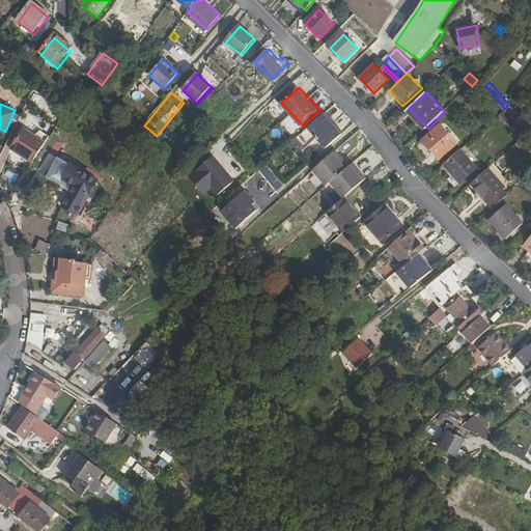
[(508,104),(504,109),(505,112),(515,123),(520,129),(525,123),(508,104)]
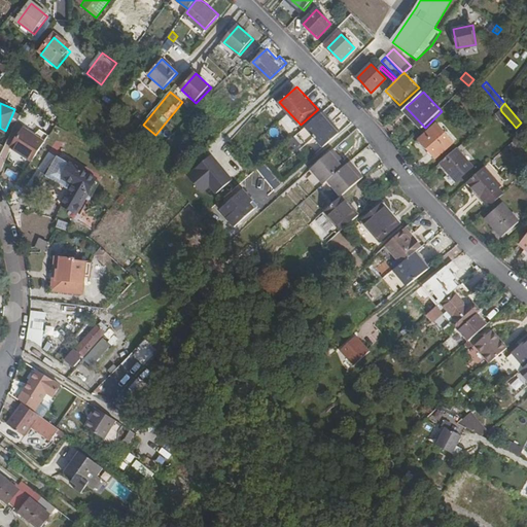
[(406,107),(403,110),(422,130),(425,128),(406,107)]
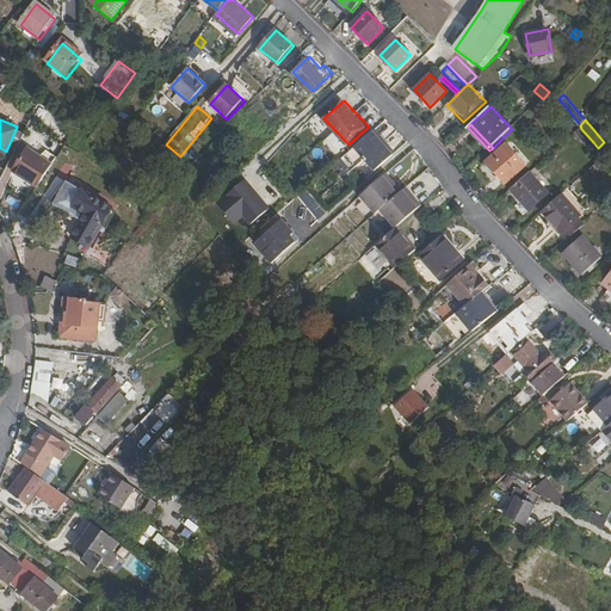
[(383,140),(386,137),(377,129),(376,130),(383,140)]
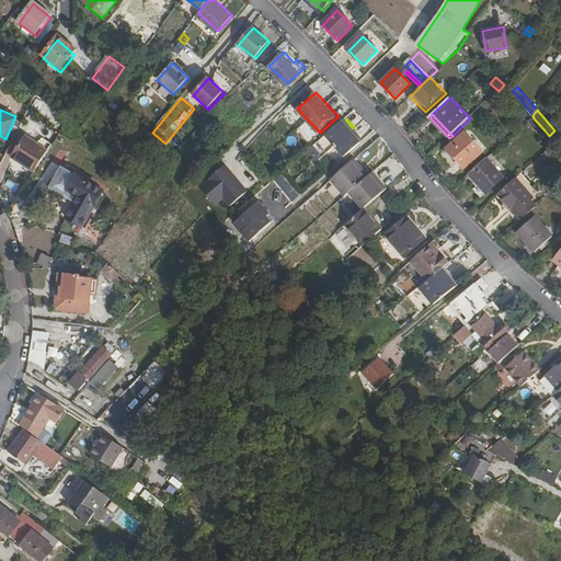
[(539,135),(545,130),(534,118),(529,122),(539,135)]
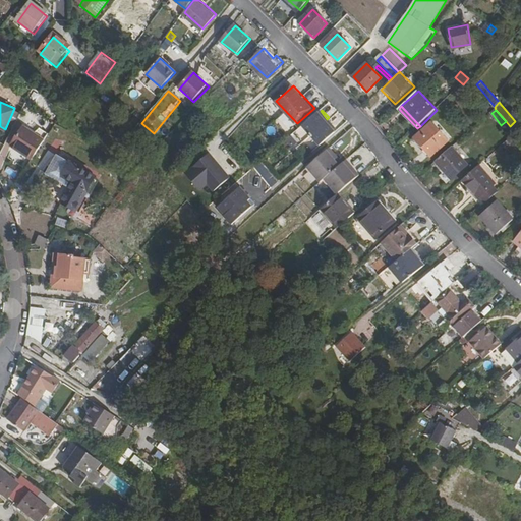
[(327,119),(321,111),(304,125),(323,146),(339,132),(332,125),(334,123),(329,117),(327,119)]
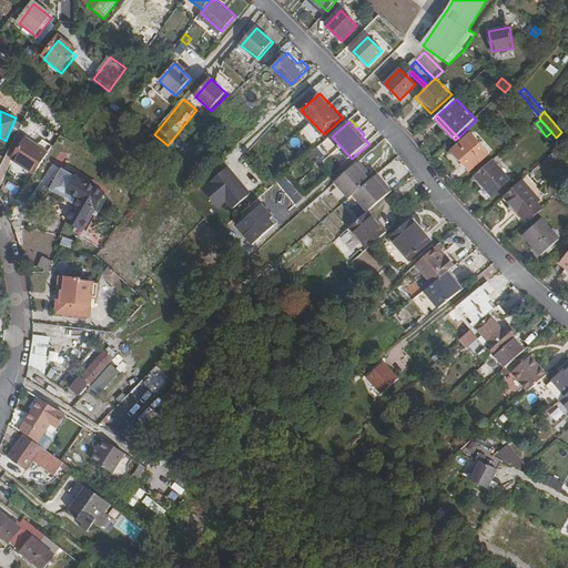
[(372,142),(364,134),(362,137),(369,144),(372,142)]
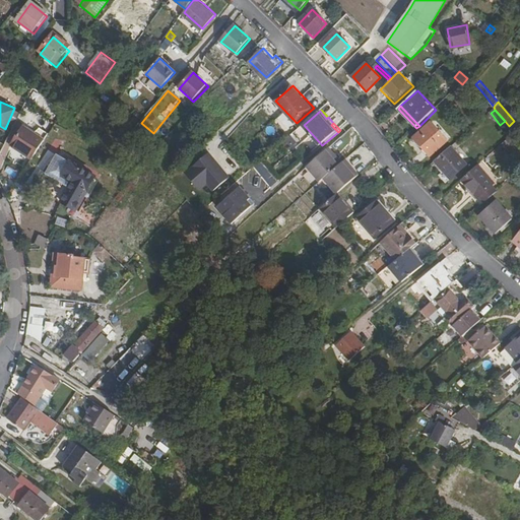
[(432,123),(414,139),(431,157),(448,140),(432,123)]
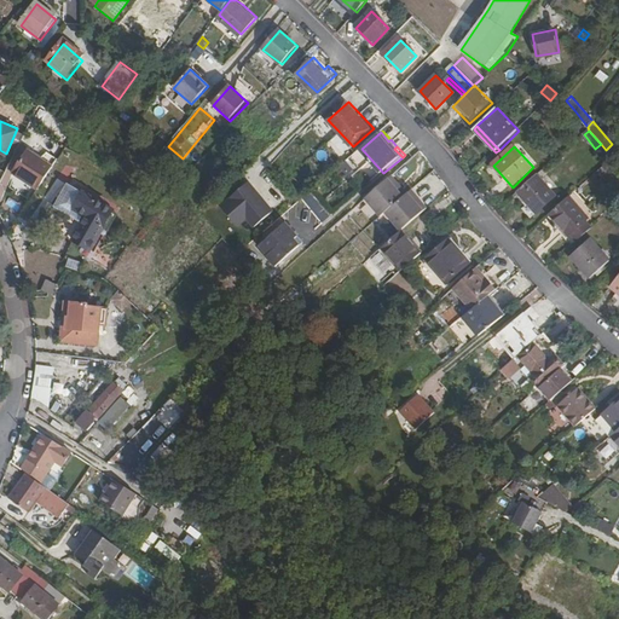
[(38,189),(53,166),(29,150),(15,173),(38,189)]
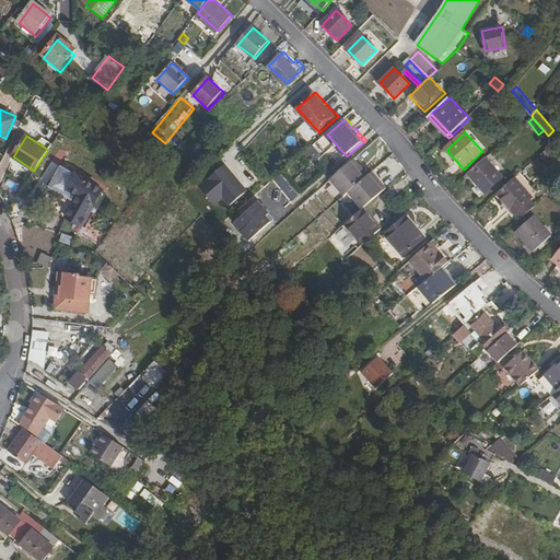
[(486,159),(469,174),(485,193),(502,177),(486,159)]
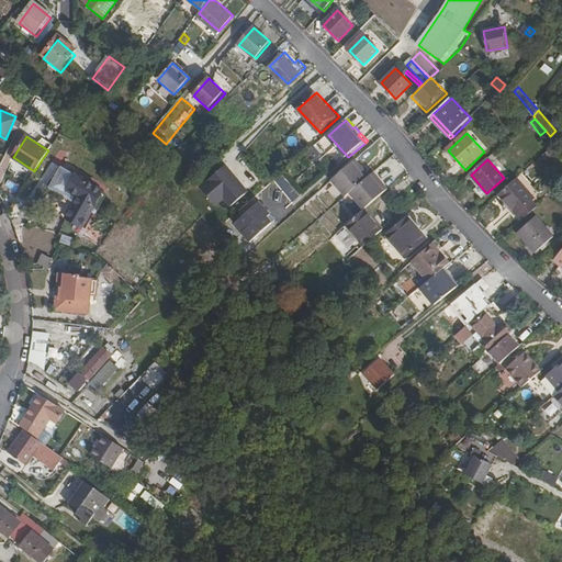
[(359,168),(353,161),(329,182),(344,198),(348,194),(352,200),(374,179),(371,175),(367,178),(359,168)]
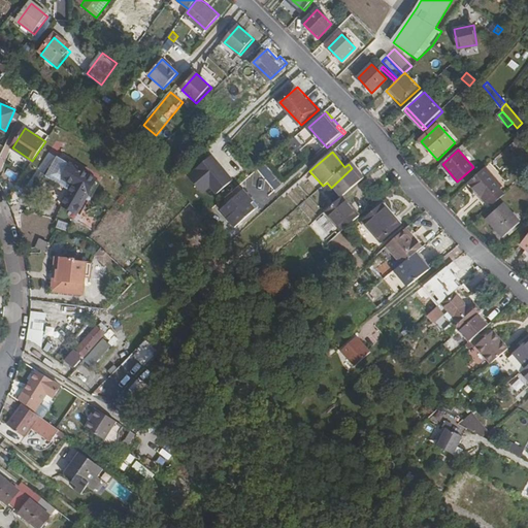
[(344,167),(349,164),(340,155),(337,158),(344,167)]
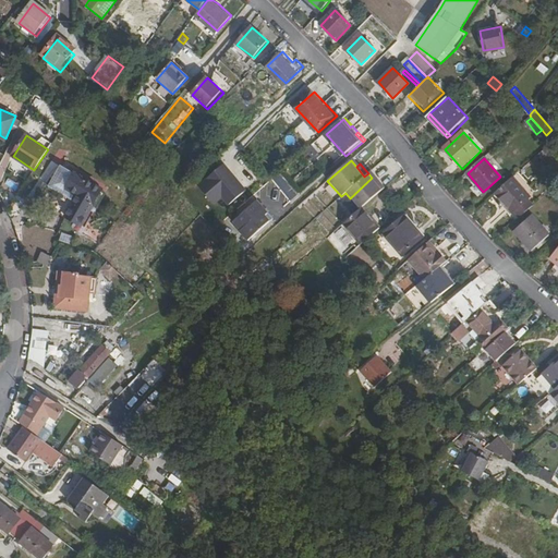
[(232,204),(246,191),(223,166),(202,185),(210,196),(219,189),(225,196),(232,204)]
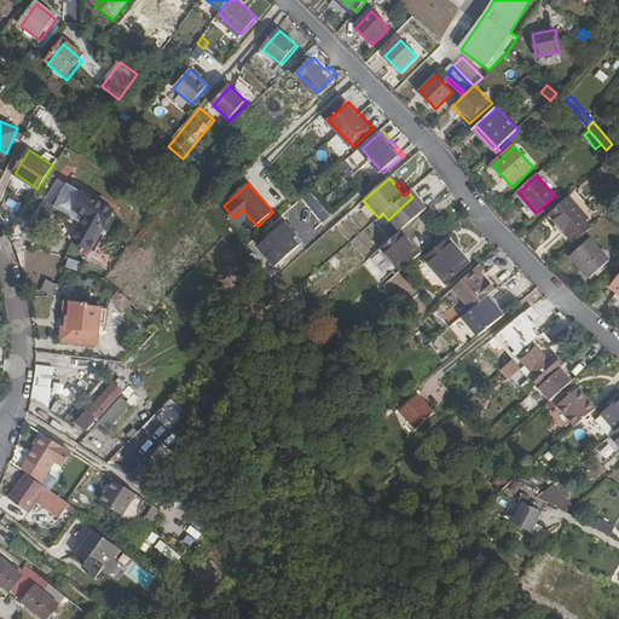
[(97,237),(111,218),(70,185),(55,206),(69,218),(75,210),(87,220),(69,242),(84,254),(97,237)]
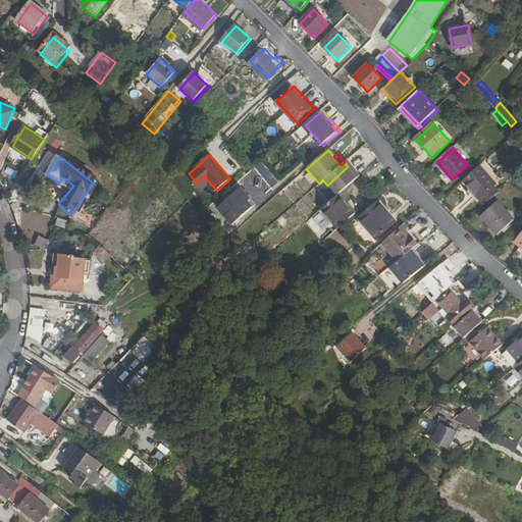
[(348,166),(353,172),(356,169),(348,159),(345,162),(348,166)]
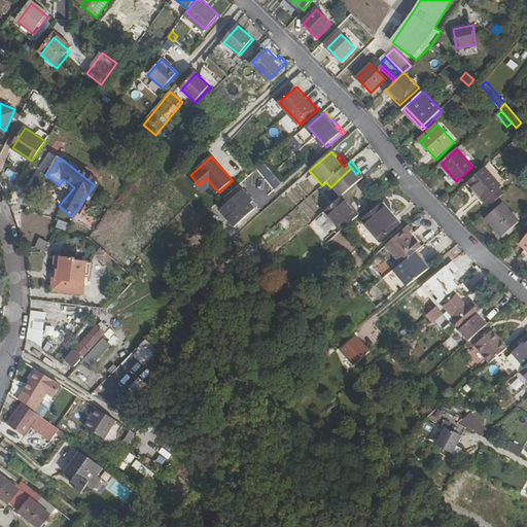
[(484,167),(467,182),(470,185),(484,201),(500,186),(484,167)]
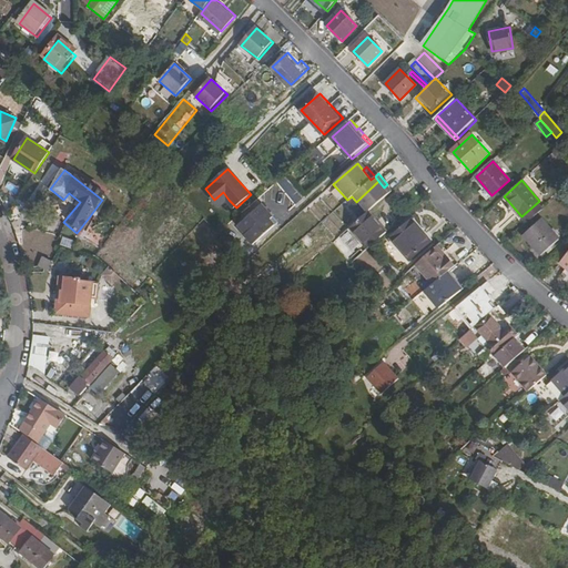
[(368,212),(388,193),(384,188),(378,181),(356,202),(366,213),(368,212)]
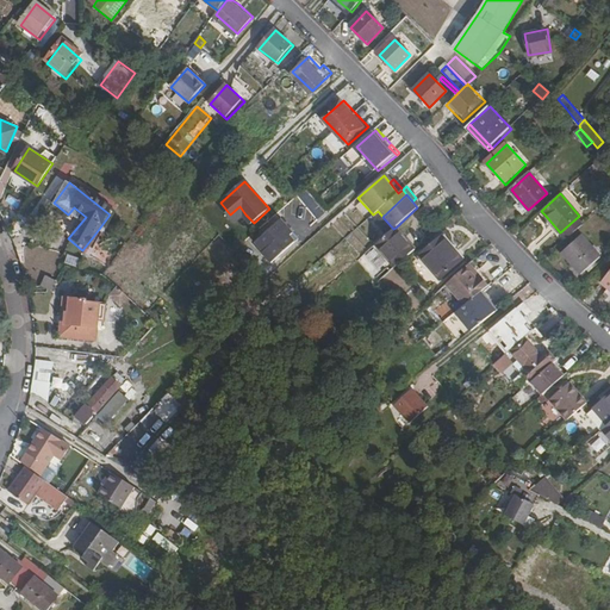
[(237,222),(246,215),(240,206),(230,215),(237,222)]
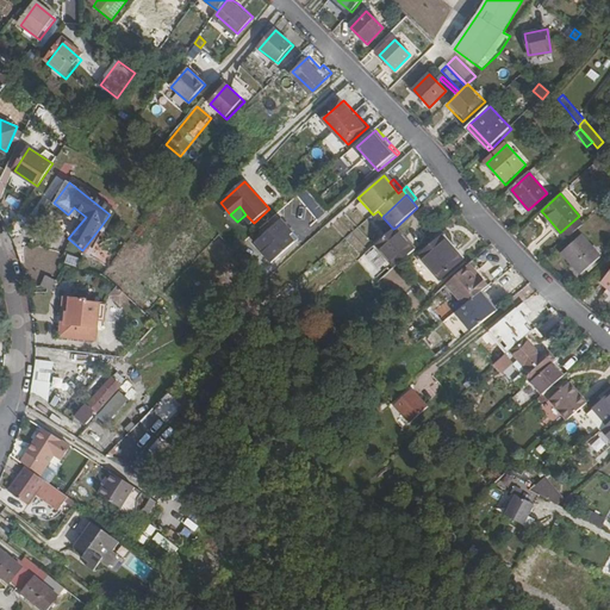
[(114,218),(110,215),(95,234),(100,237),(114,218)]
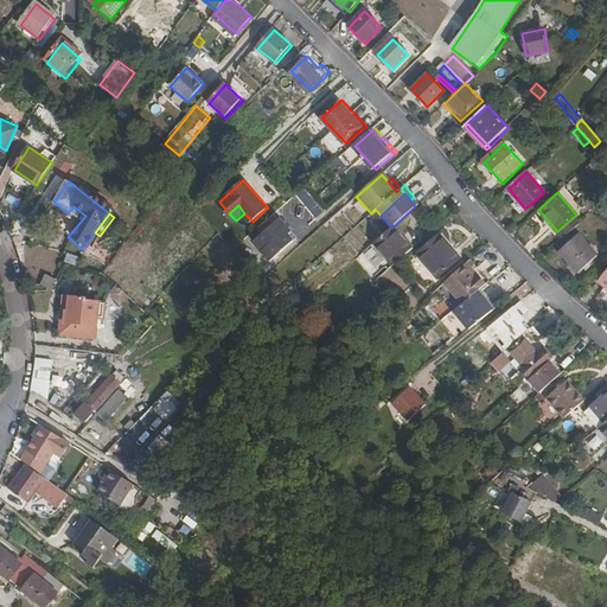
[(557,231),(542,213),(540,215),(555,232),(557,231)]
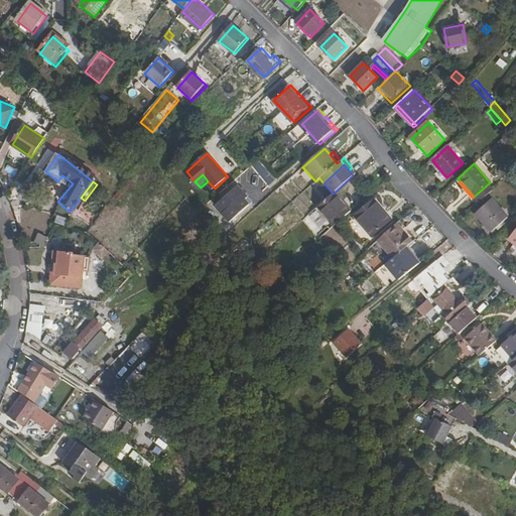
[(252,204),(238,186),(216,206),(223,214),(222,215),(229,223),(252,204)]
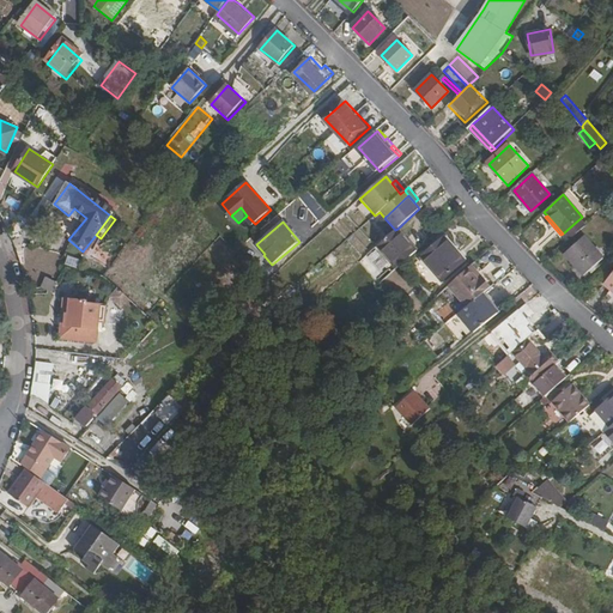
[(405,243),(408,241),(398,229),(395,230),(394,231),(405,243)]
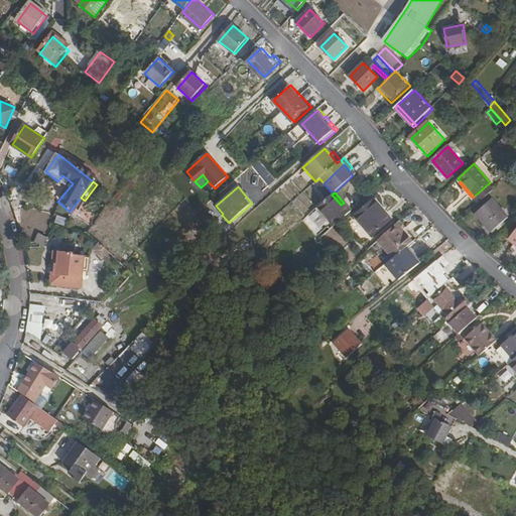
[(333,227),(351,212),(344,203),(341,205),(332,195),(315,208),(333,227)]
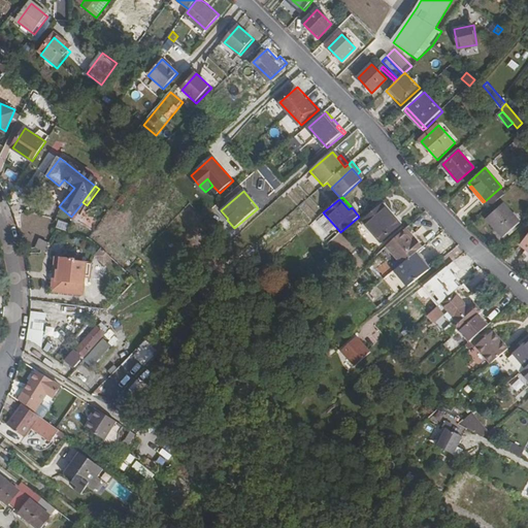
[(385,204),(402,225),(404,223),(386,203),(385,204)]
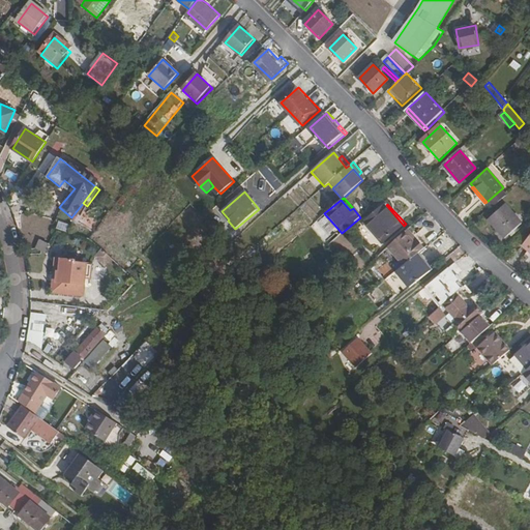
[(521,223),(505,204),(489,218),(504,237),(521,223)]
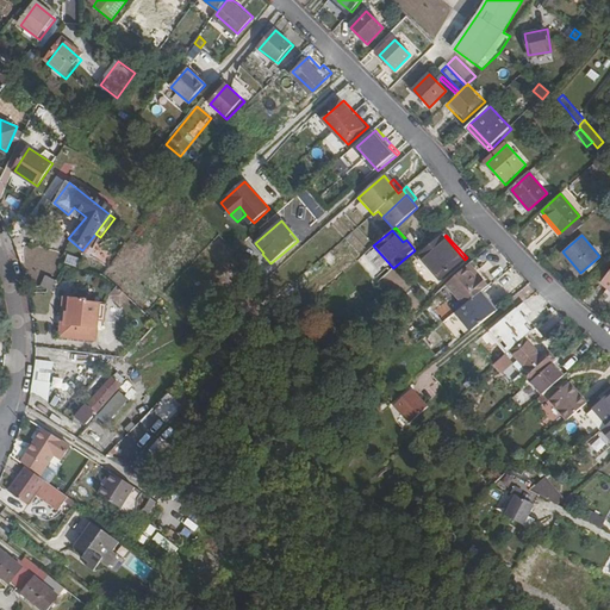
[(442,279),(465,260),(444,236),(422,255),(442,279)]
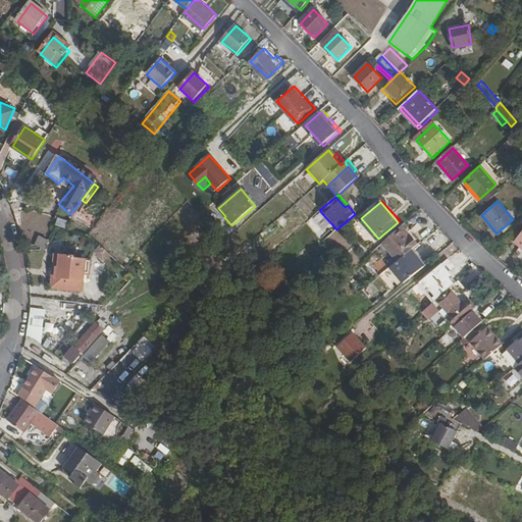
[(411,250),(421,242),(405,223),(384,241),(401,258),(411,250)]
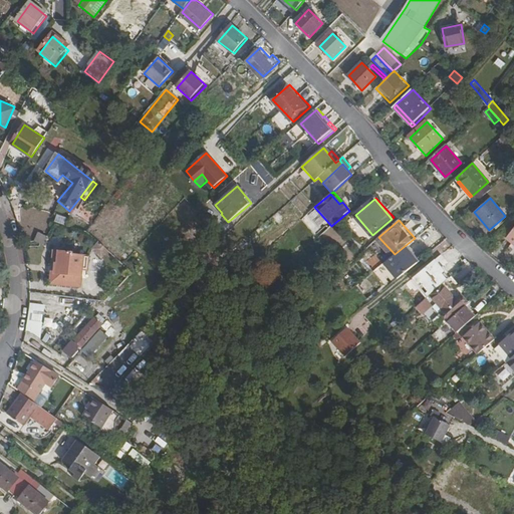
[(513,227),(505,237),(513,245),(513,227)]
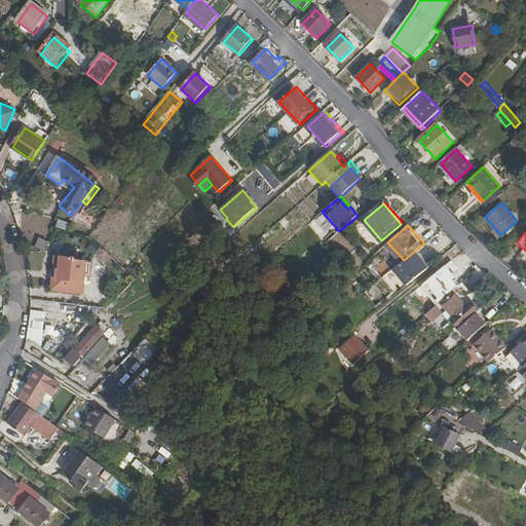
[(37,247),(45,251),(46,246),(48,242),(41,238),(37,247)]
